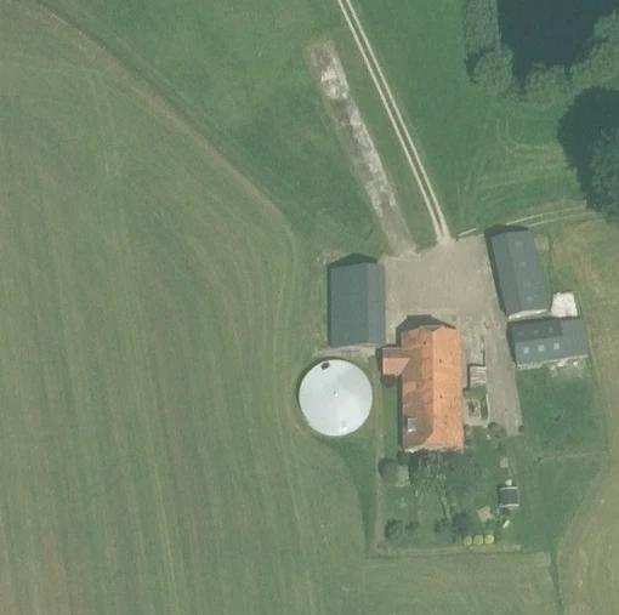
[(506,317),(546,308),(531,231),(490,240),(506,317)]
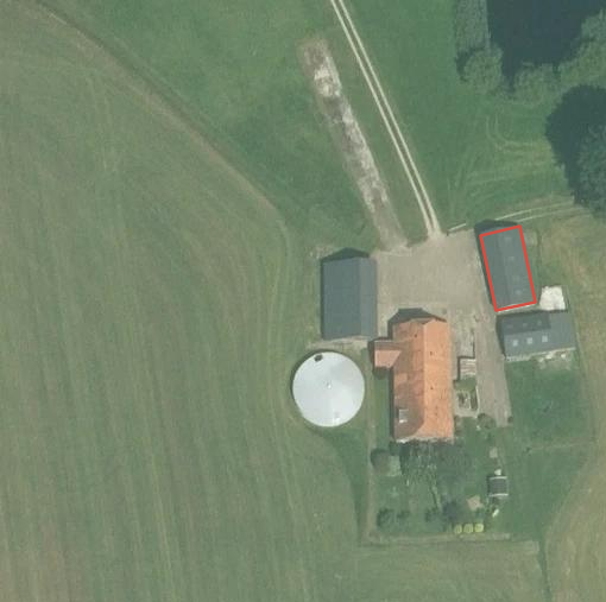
[(320,298),(321,338),(374,338),(374,298),(320,298)]
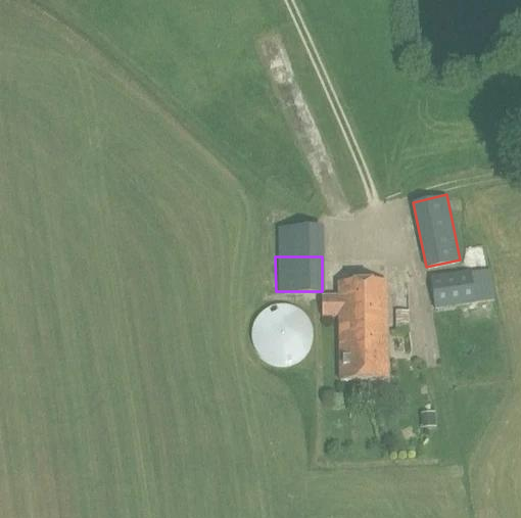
[(435,305),(466,301),(467,312),(491,309),(489,298),(493,297),(489,267),(431,275),(435,305)]
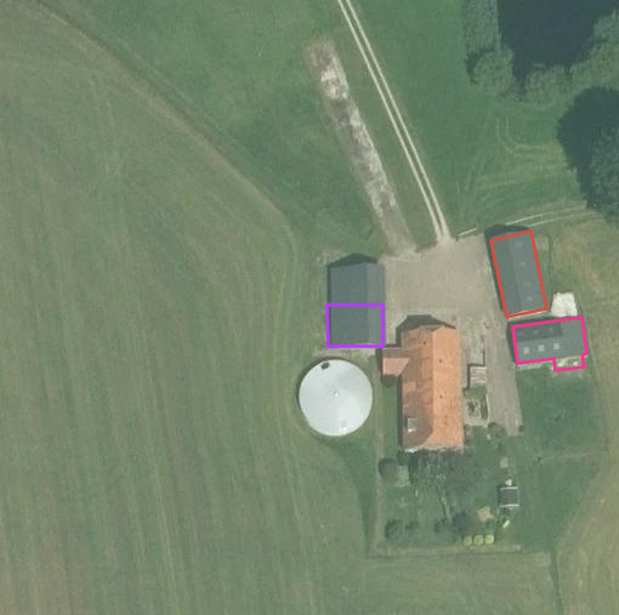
[(486,365),(459,366),(459,332),(402,334),(402,348),(381,348),(382,373),(403,373),(404,450),(460,449),(459,393),(486,393),(486,365)]
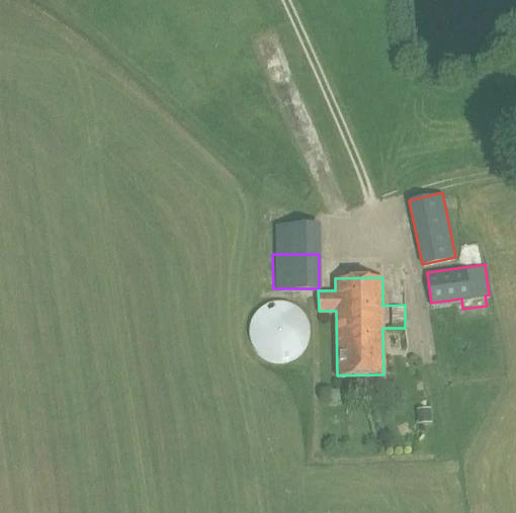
[(308,325),(308,322),(307,320),(306,318),(305,316),(304,314),(303,312),(299,309),(298,307),(296,306),(294,304),(290,303),(288,302),(286,301),(284,301),(281,300),(279,300),(275,300),(273,301),(270,301),(268,302),(265,304),(262,305),(260,307),(258,309),(257,310),(255,312),(253,315),(252,317),(251,320),(250,323),(250,325),(249,328),(249,330),(249,331),(250,335),(250,336),(251,338),(252,342),(253,344),(255,347),(257,350),(261,353),(264,355),(266,356),(268,357),(272,358),(275,359),(278,359),(281,359),(284,358),(286,358),(289,357),(292,356),(295,354),(297,352),(299,350),(303,347),(304,345),(305,343),(307,340),(308,338),(308,334),(309,332),(309,328),(309,327),(308,325)]
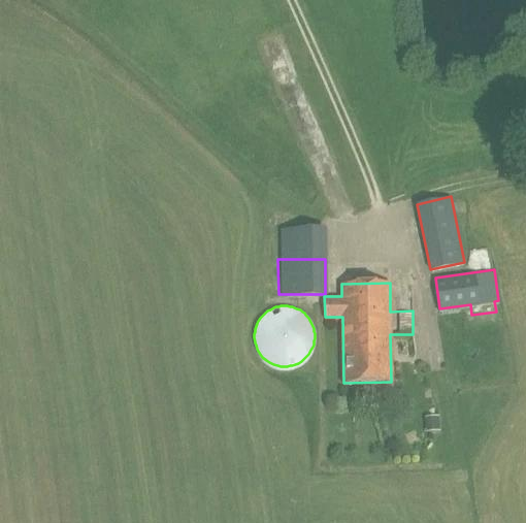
[(424,429),(437,428),(437,413),(422,414),(424,429)]
